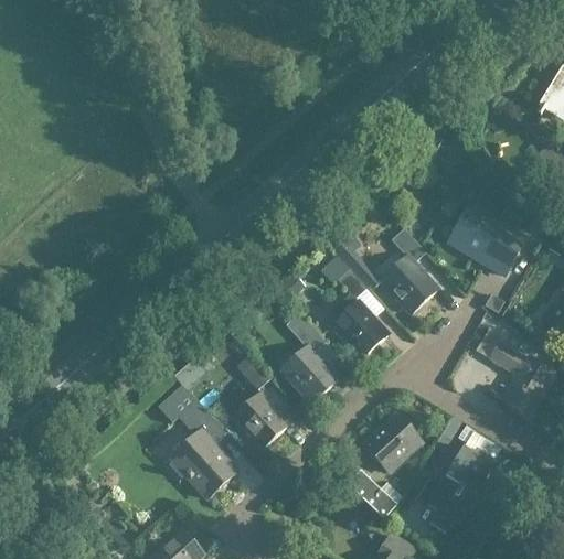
[(563,60),(538,104),(562,119),(563,115),(563,60)]
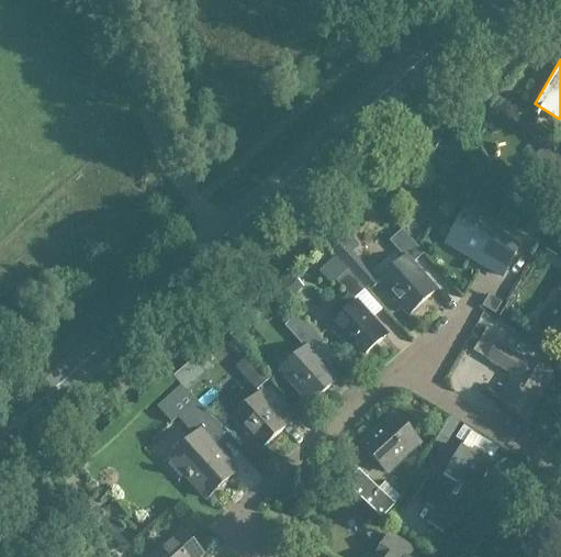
[(560,153),(540,142),(527,163),(560,182),(560,153)]
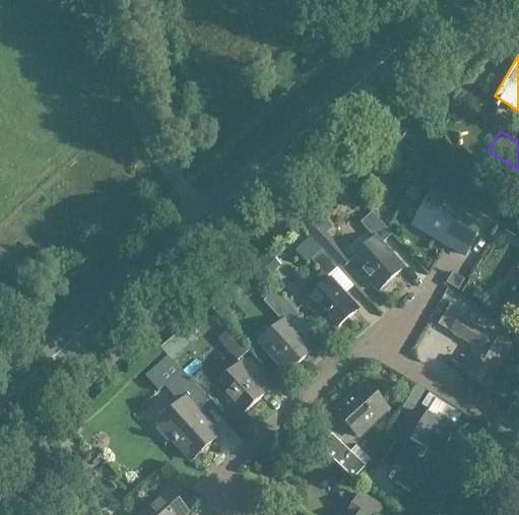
[(436,188),(434,187),(412,222),(462,252),(483,217),(458,201),(468,183),(447,170),(436,188)]
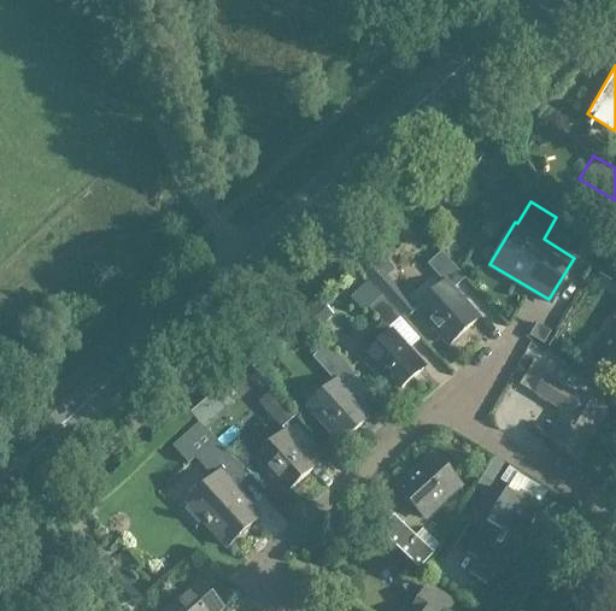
[(363,270),(404,316),(416,305),(374,260),(363,270)]
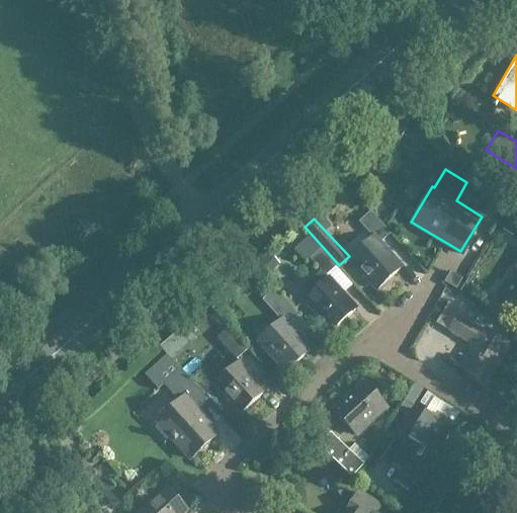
[(349,256),(375,286),(402,263),(374,233),(349,256)]
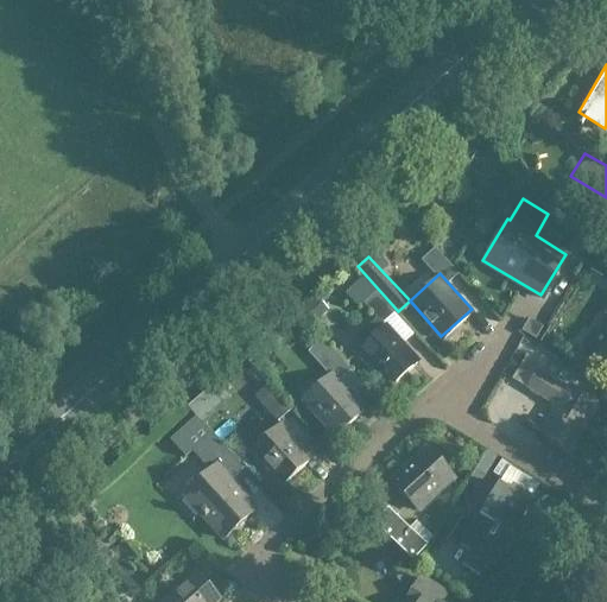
[(380,318),(385,323),(356,348),(389,384),(417,359),(396,335),(408,324),(366,278),(347,295),(355,304),(361,299),(377,317),(380,318)]
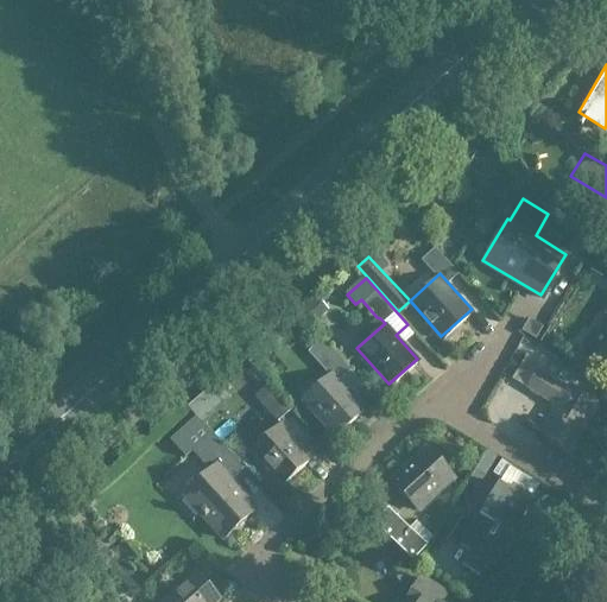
[(302,298),(295,305),(310,322),(316,316),(302,298)]
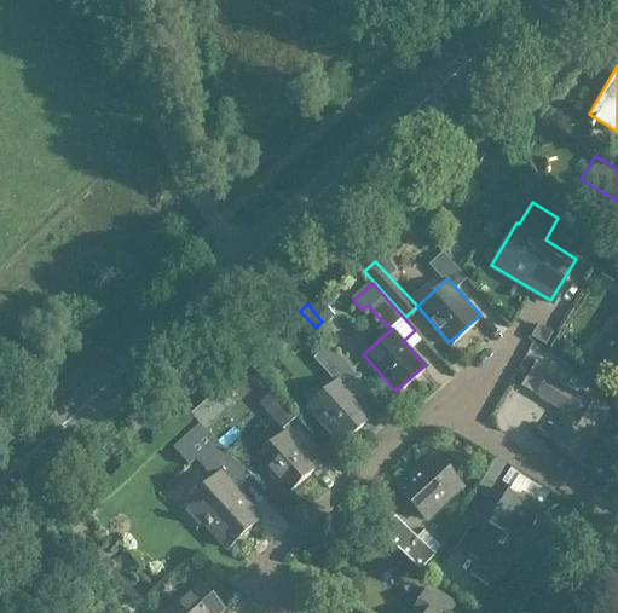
[(617,308),(594,350),(617,364),(617,308)]
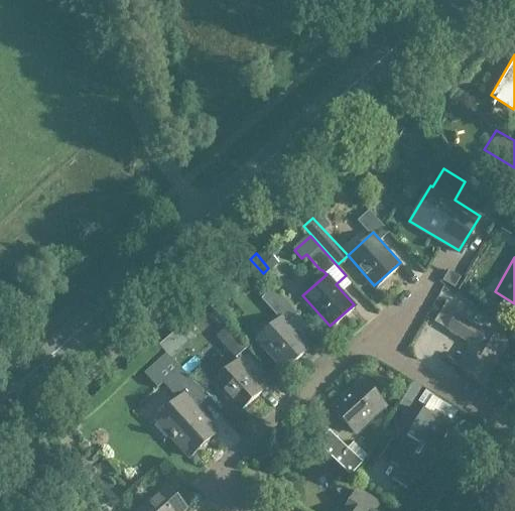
[(496,354),(505,339),(481,324),(480,325),(456,310),(446,326),(471,340),(457,362),(480,375),(494,353),(496,354)]
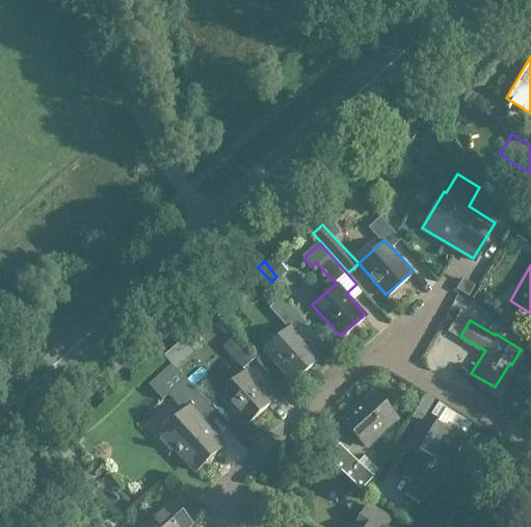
[(265,348),(292,378),(317,356),(290,325),(265,348)]
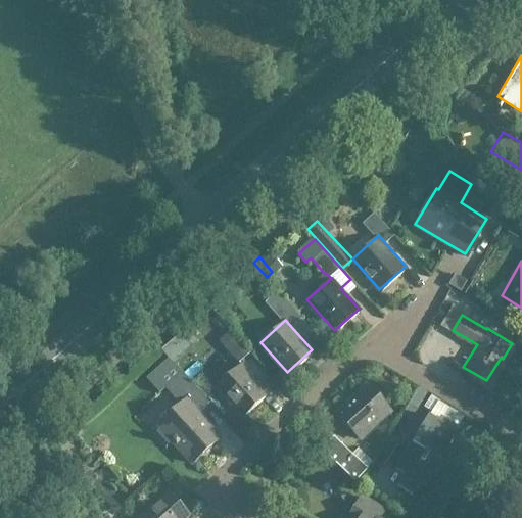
[(218,338),(237,360),(248,349),(229,328),(218,338)]
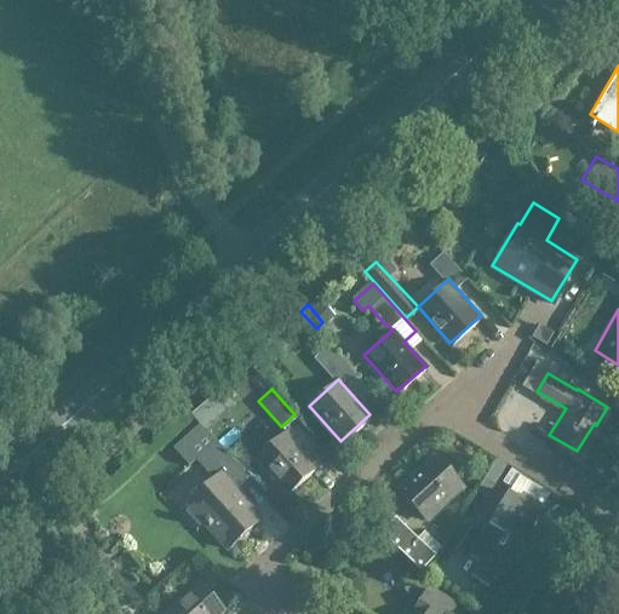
[(178,424),(184,435),(202,426),(196,414),(178,424)]
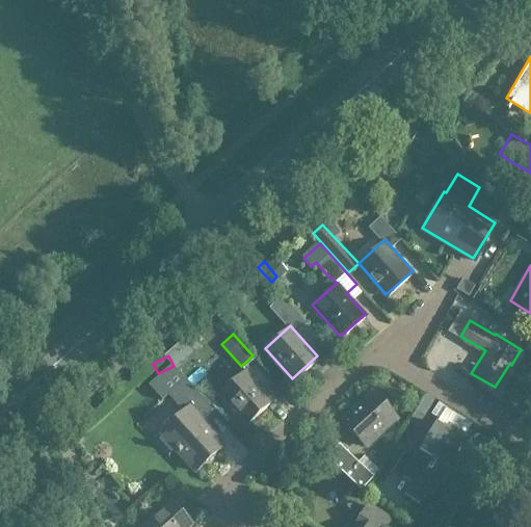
[(253,384),(255,381),(244,370),(219,392),(245,422),(268,401),(253,384)]
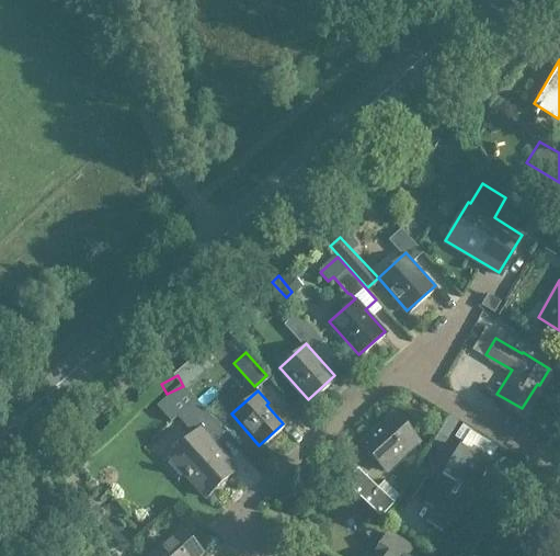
[(175,413),(194,434),(170,456),(205,495),(235,468),(210,442),(224,430),(193,397),(175,413)]
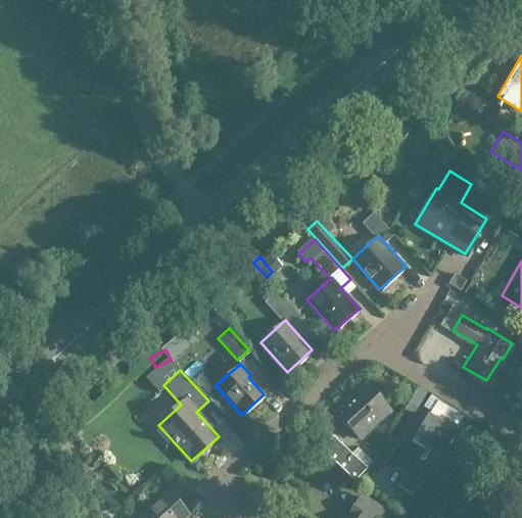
[(387,407),(366,383),(335,410),(357,434),(387,407)]
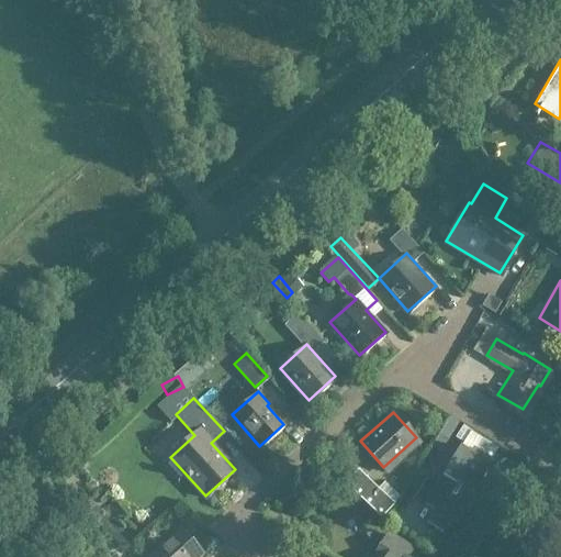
[(470,448),(461,443),(446,434),(425,467),(456,486),(452,491),(449,489),(437,508),(434,507),(425,520),(442,530),(450,516),(455,519),(463,504),(468,508),(481,485),(477,482),(492,457),(472,446),(470,448)]
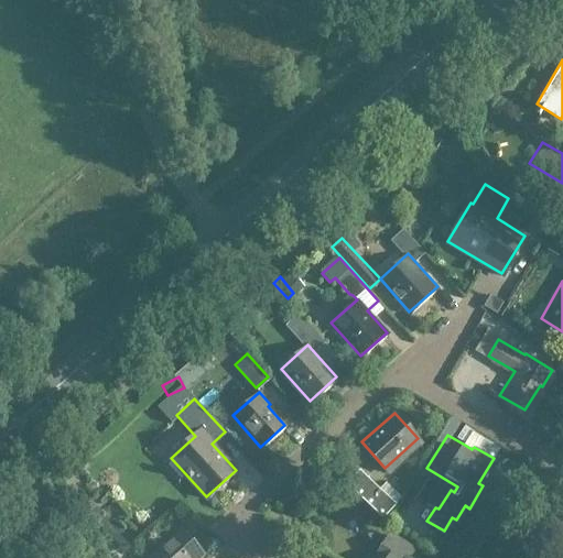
[(345,481),(381,515),(394,502),(358,468),(345,481)]
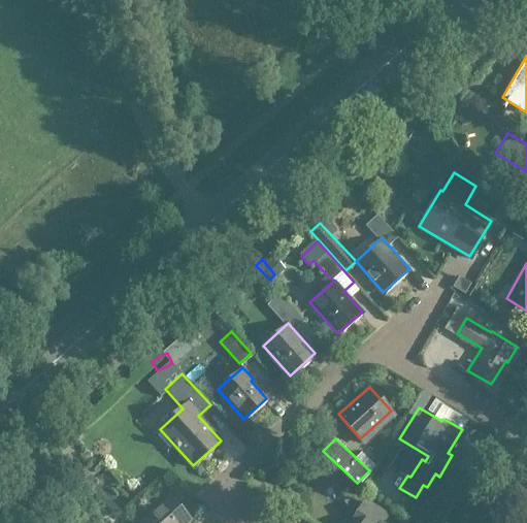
[(186,522),(190,520),(168,496),(139,522),(186,522)]
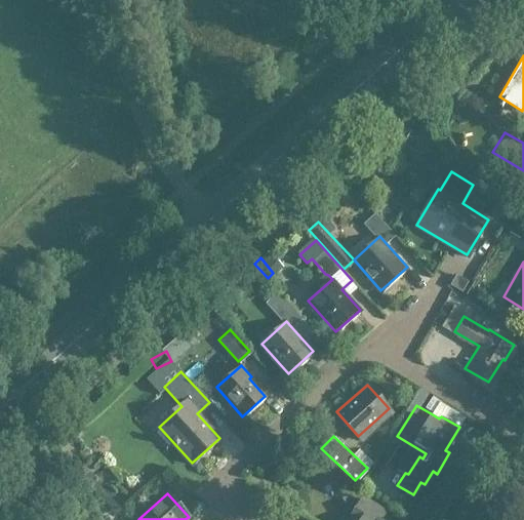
[(352,519),(376,519),(384,510),(361,496),(348,517),(352,519)]
